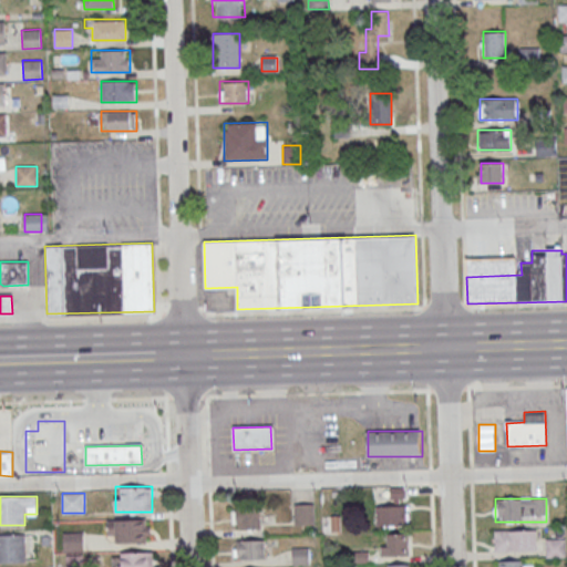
[(295,504),(295,525),(313,525),(313,504),(295,504)]
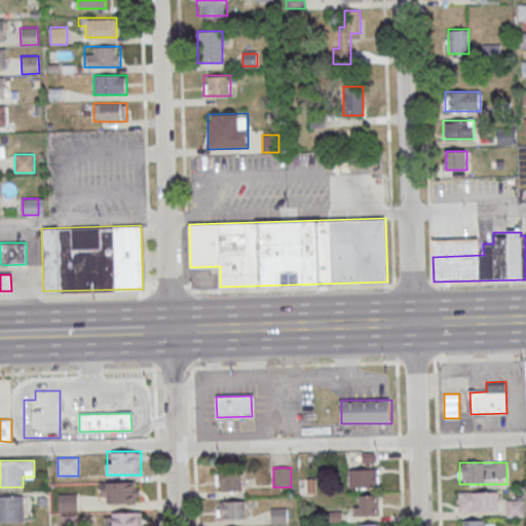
[(349,488),(378,488),(378,468),(349,468),(349,488)]
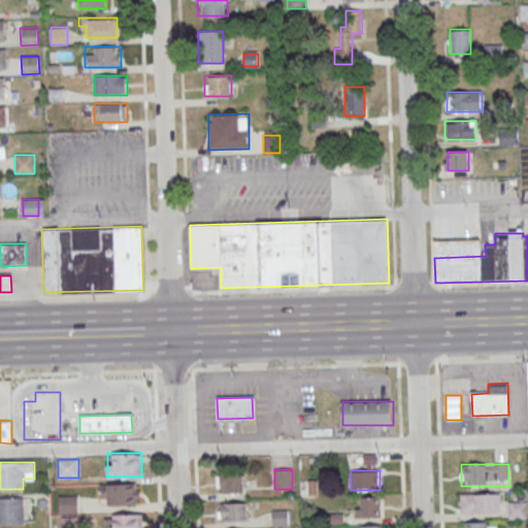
[(242,472),(218,472),(218,493),(242,493),(242,472)]
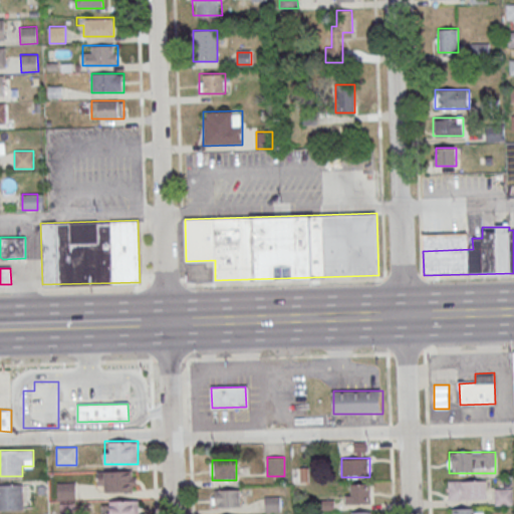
[(98,491),(137,491),(137,471),(98,471),(98,491)]
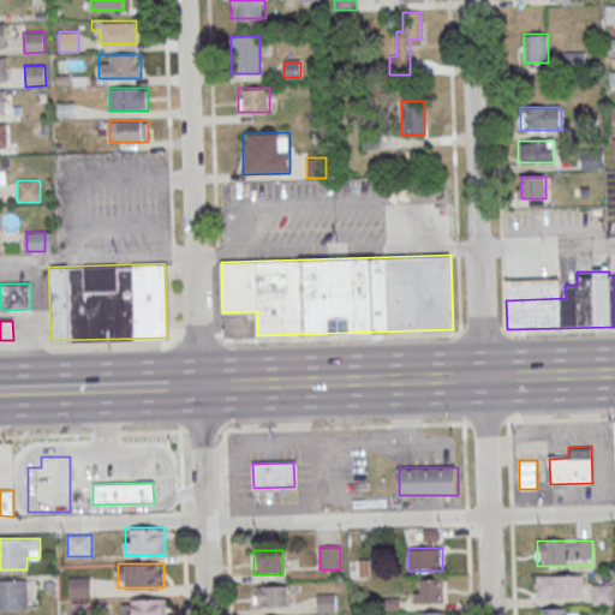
[(537,575),(537,597),(581,597),(581,575),(537,575)]
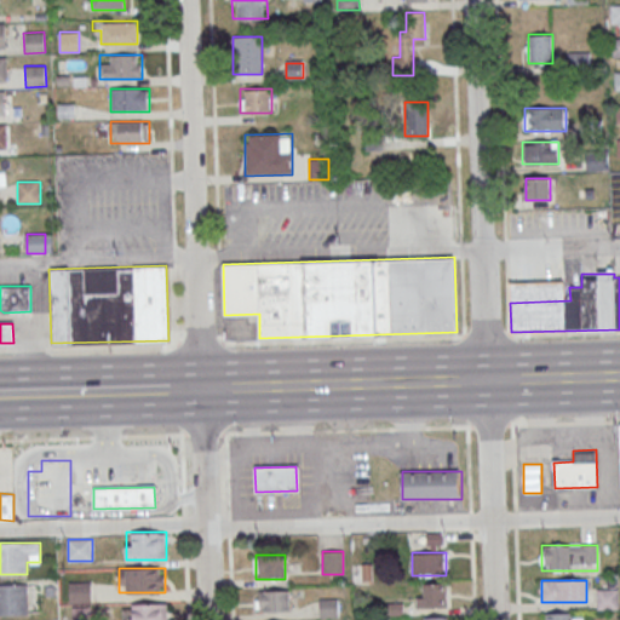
[(69,602),(92,602),(92,581),(69,581),(69,602)]
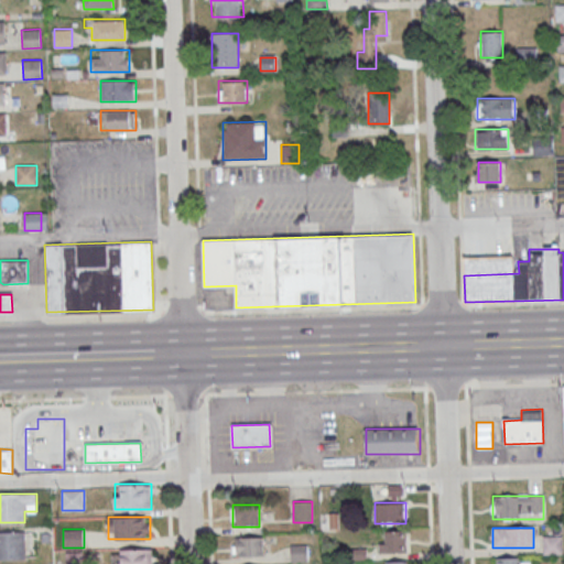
[(0,531),(0,560),(24,561),(24,532),(0,531)]
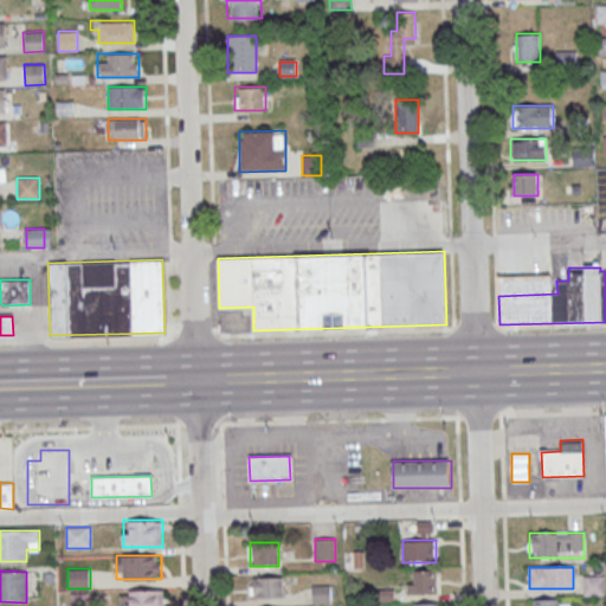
[(407,593),(438,593),(438,571),(407,571),(407,593)]
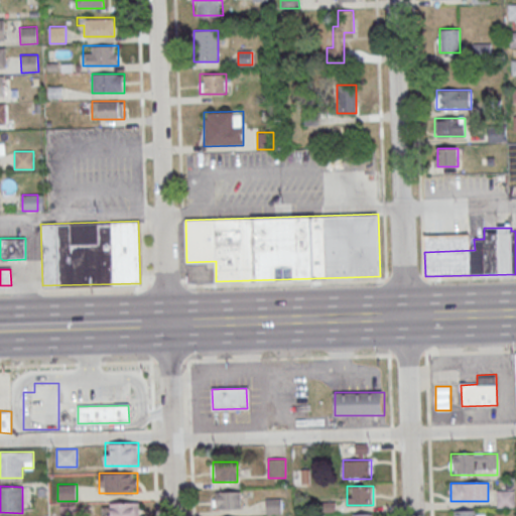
[(514,490),(498,490),(498,507),(514,507),(514,490)]
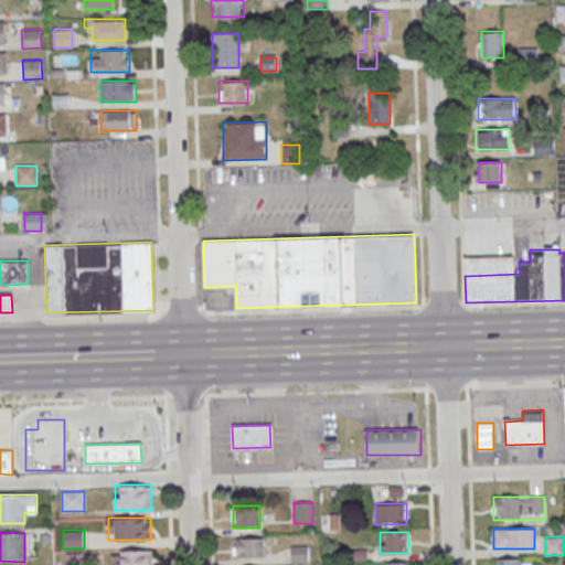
[(264,537),(235,537),(235,557),(264,557),(264,537)]
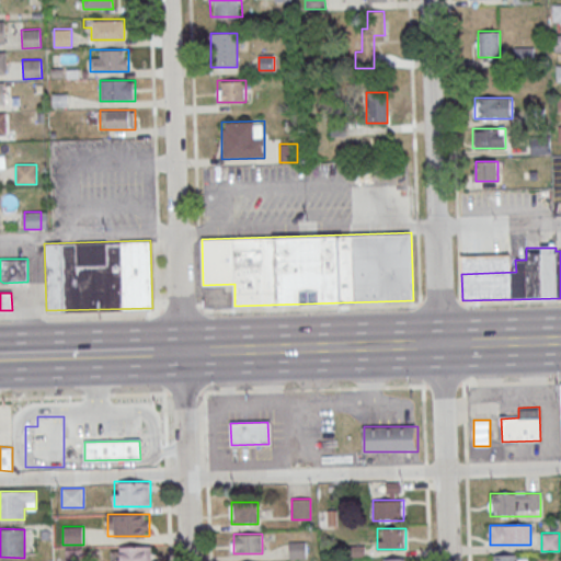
[(118,560),(151,560),(152,546),(112,546),(112,560),(119,560),(118,560)]
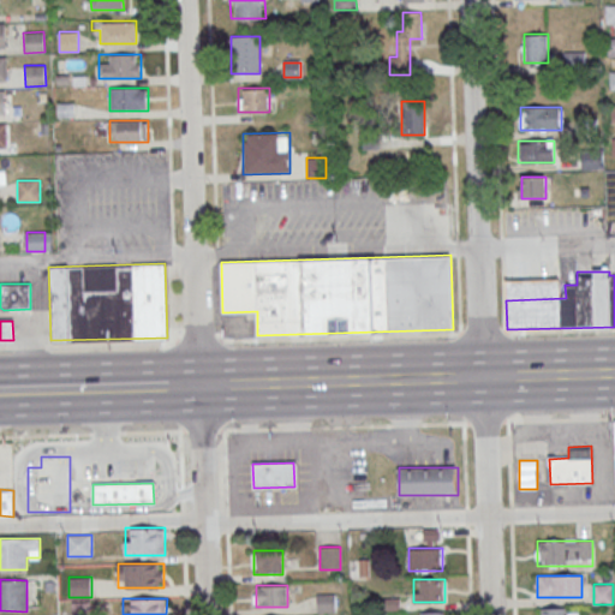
[(87,603),(73,603),(72,613),(87,614),(87,603)]
